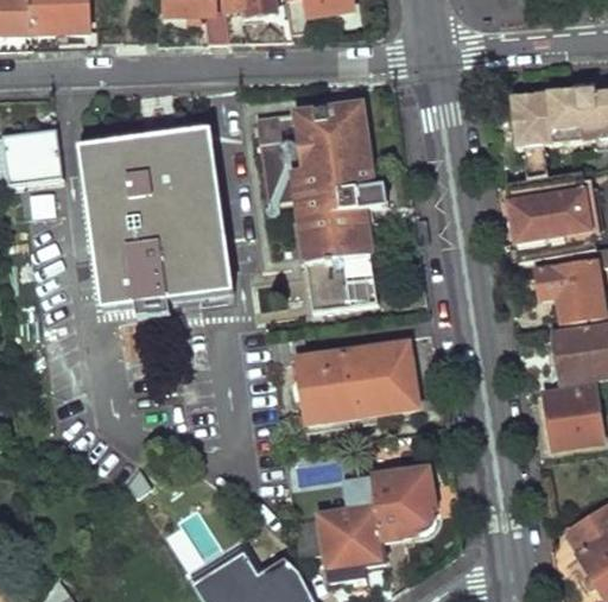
[(0,0),(0,36),(36,36),(33,0),(0,0)]
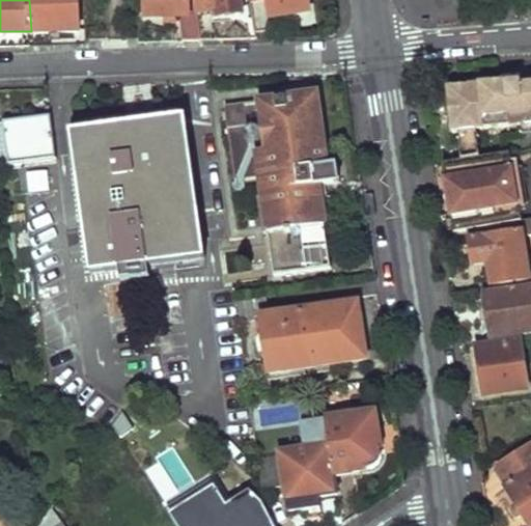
[(29,0),(31,31),(86,29),(84,0),(29,0)]
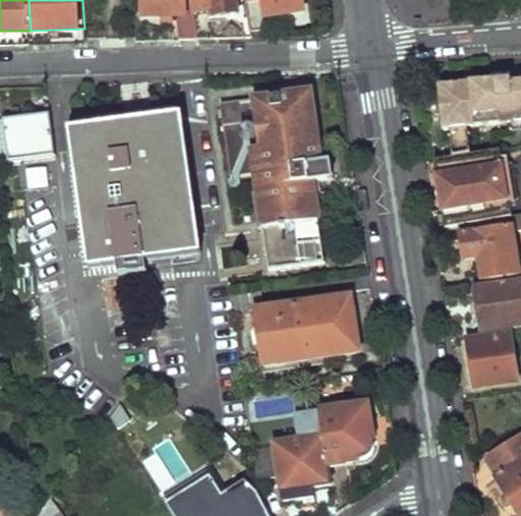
[(177,14),(180,38),(197,38),(192,0),(142,0),(143,14),(177,14)]
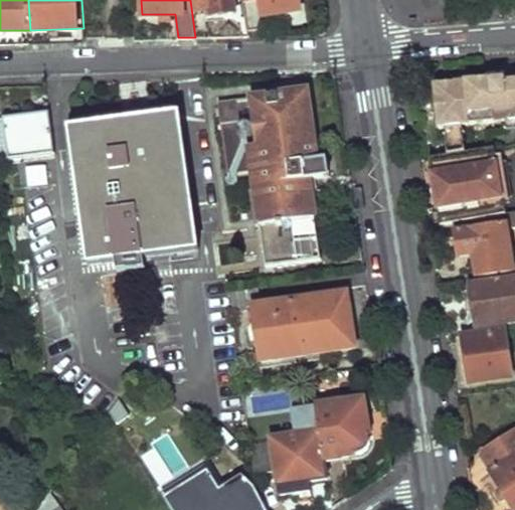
[(190,0),(195,37),(211,37),(208,9),(213,8),(214,14),(234,10),(233,0),(190,0)]
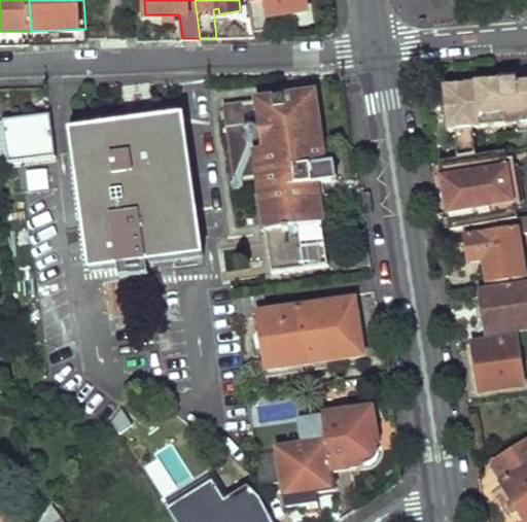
[(250,1),(253,31),(270,29),(269,7),(308,1),(308,0),(255,0),(250,1)]
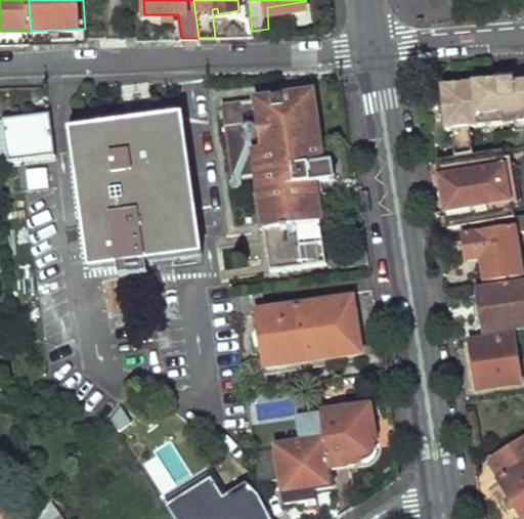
[(498,75),(440,81),(445,125),(451,124),(470,122),(514,119),(523,117),(523,77),(513,79),(509,75),(503,77),(499,80),(498,75)]
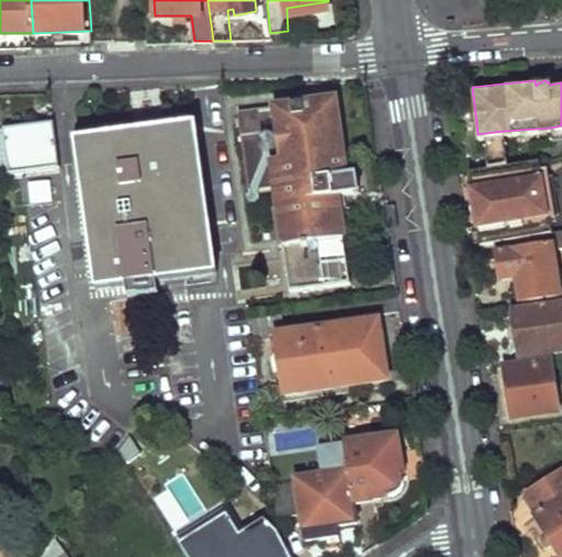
[(333,93),(238,104),(248,181),(274,178),(289,287),(349,279),(338,188),(357,186),(355,168),(343,169),(333,93)]
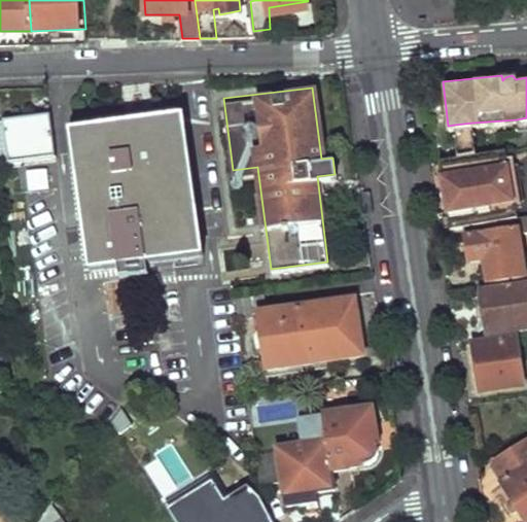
[(48,108),(1,114),(6,157),(19,154),(53,150),(48,108)]
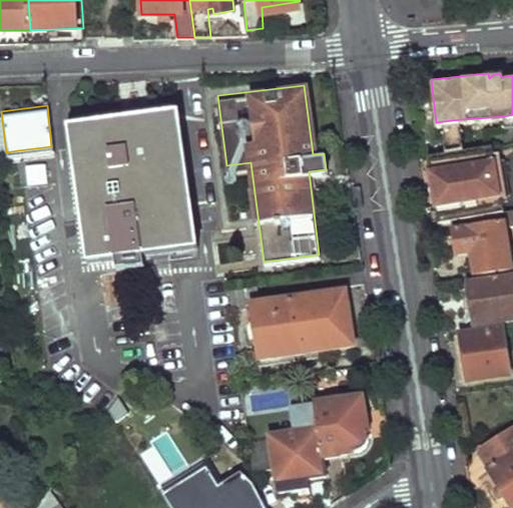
[(123,118),(66,125),(69,144),(71,160),(86,264),(197,247),(180,128),(177,111),(150,114),(149,105),(121,109),(123,118)]
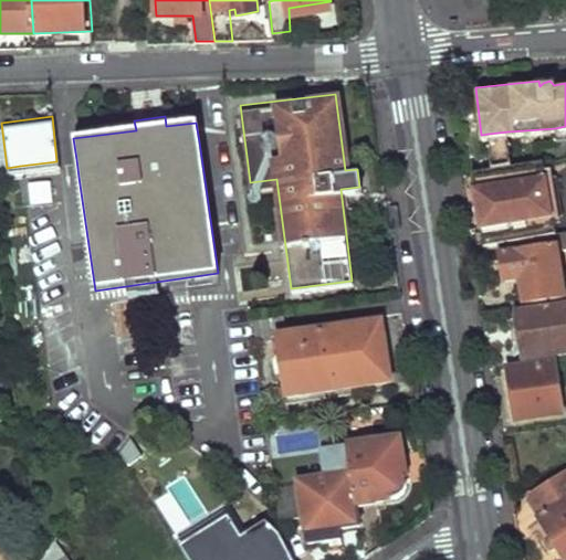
[(565,126),(555,128),(556,137),(565,135),(565,126)]
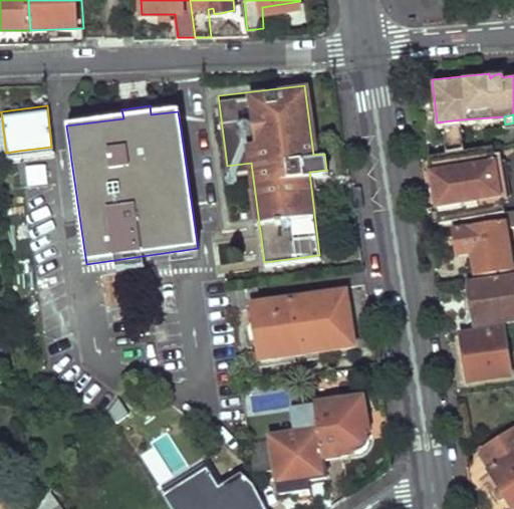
[(461,119),(443,121),(446,150),(464,147),(461,119)]
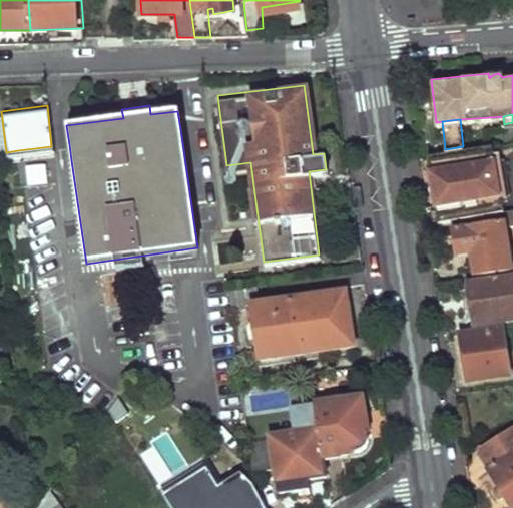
[(445,149),(429,151),(431,166),(427,167),(433,204),(437,204),(440,220),(452,218),(503,209),(491,142),(463,146),(445,149)]
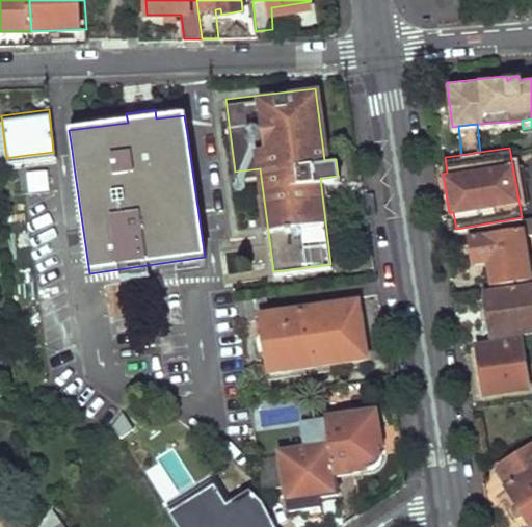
[(531,215),(522,217),(469,227),(474,262),(488,260),(491,282),(527,275),(521,234),(531,231),(531,215)]
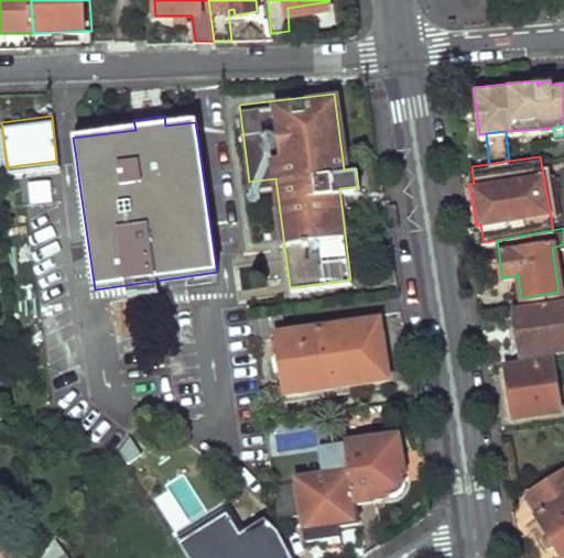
[(563,295),(512,304),(520,354),(563,347),(563,295)]
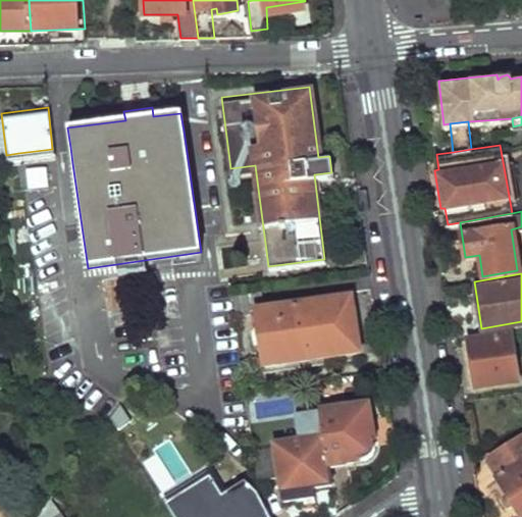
[(261,339),(264,361),(359,347),(351,292),(264,304),(260,285),(230,289),(235,312),(256,308),(258,324),(252,324),(255,340),(261,339)]
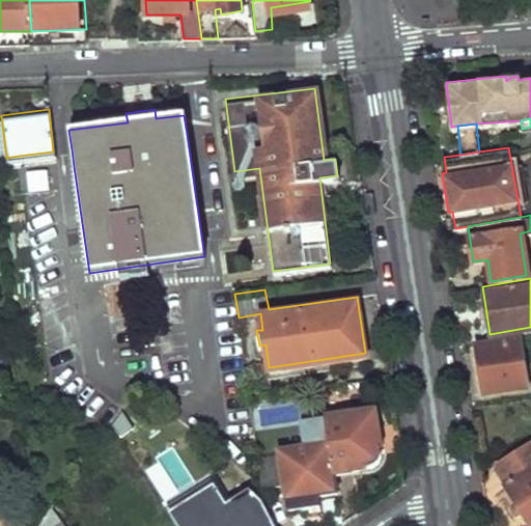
[(520,337),(476,343),(483,390),(526,384),(520,337)]
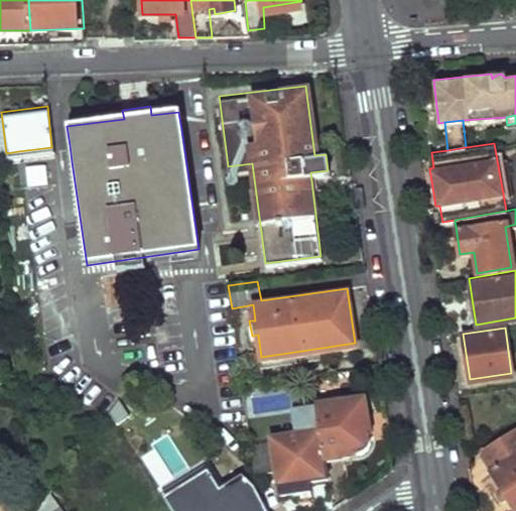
[(364,397),(317,404),(326,459),(360,453),(364,452),(369,446),(372,439),(364,397)]
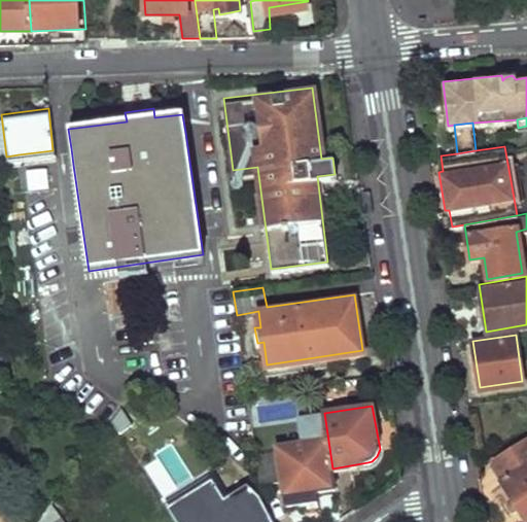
[(285,446),(278,447),(287,503),(318,498),(316,490),(336,487),(332,468),(324,413),(297,417),(301,437),(284,440),(285,446)]
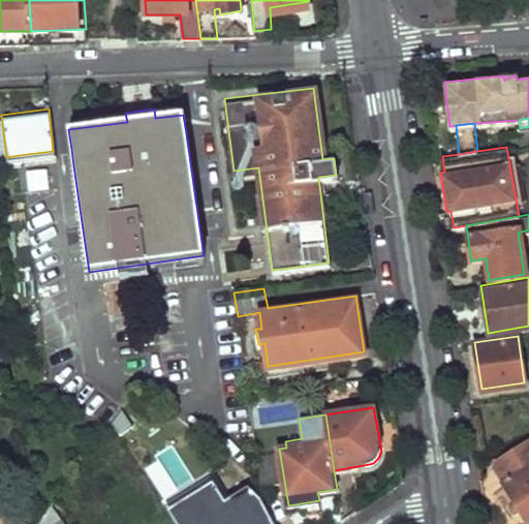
[(528,438),(495,461),(506,480),(498,485),(514,512),(520,507),(528,523),(528,438)]
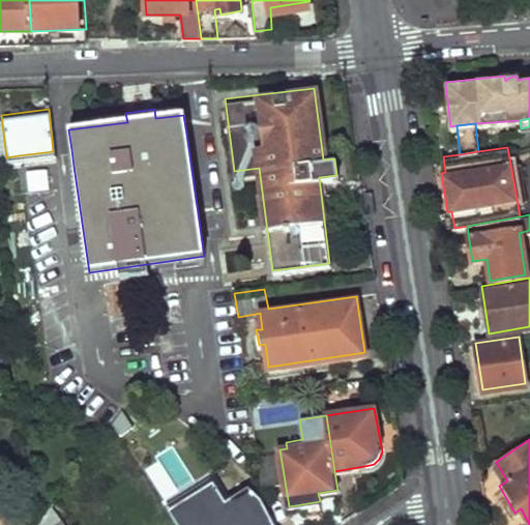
[(225,524),(210,502),(192,514),(199,524),(225,524)]
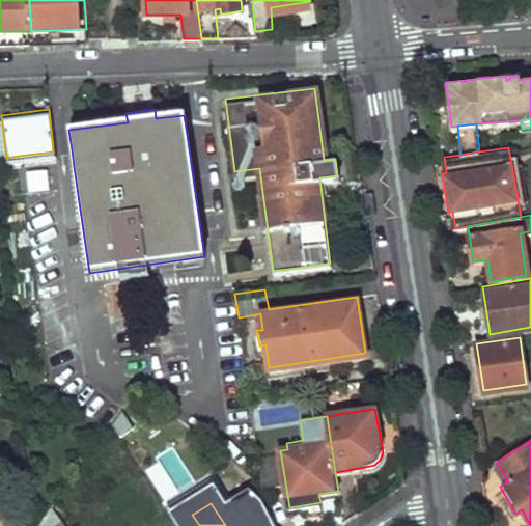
[(252,525),(245,515),(227,525),(252,525)]
